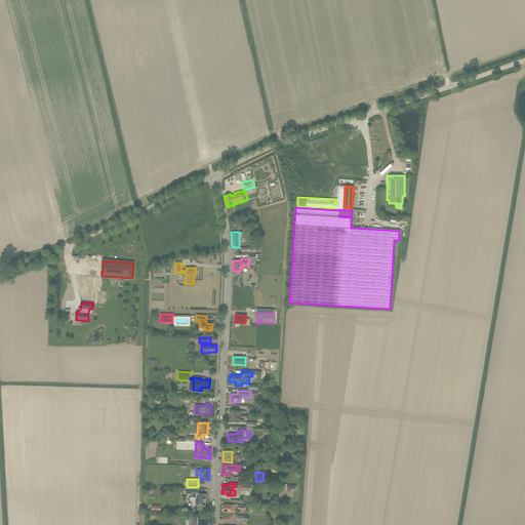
[(186,488),(185,493),(192,493),(192,496),(191,496),(190,497),(189,497),(189,498),(189,499),(189,500),(189,501),(190,501),(190,502),(191,502),(196,503),(196,505),(205,506),(205,494),(197,494),(198,489),(186,488)]
